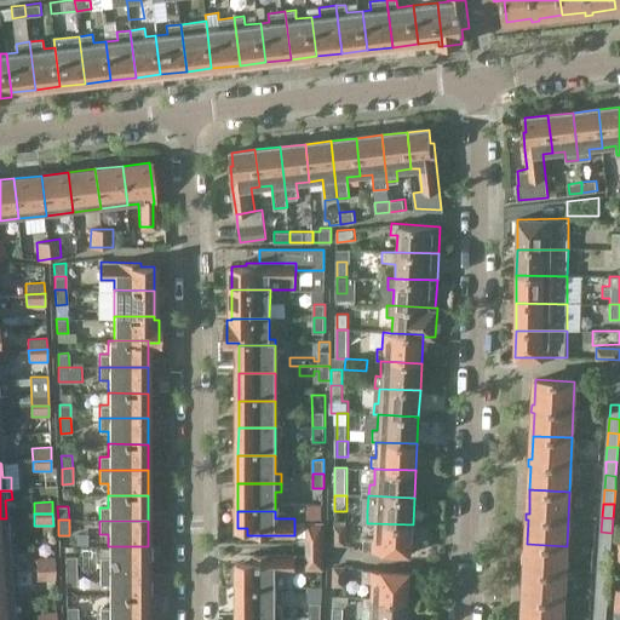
[(306,522),(306,552),(321,556),(321,522),(306,522)]
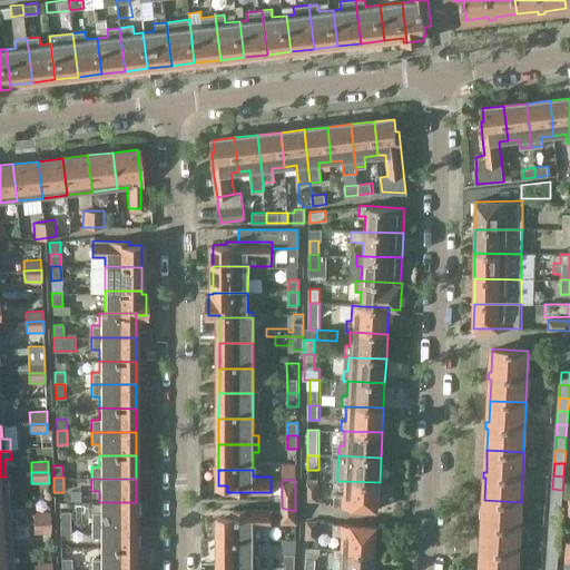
[(380,482),(342,481),(341,495),(334,495),(334,507),(379,509),(380,482)]
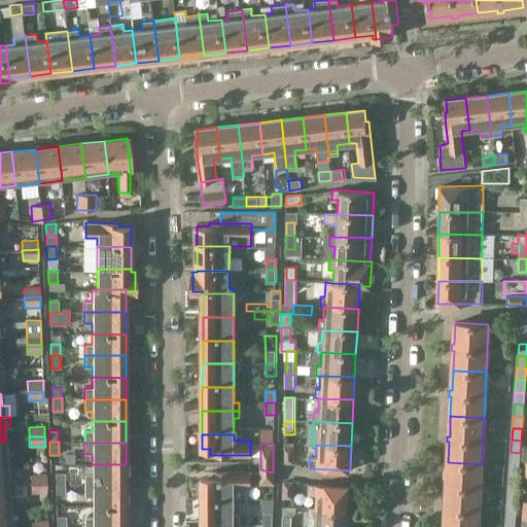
[(284,446),(284,463),(294,463),(294,446),(284,446)]
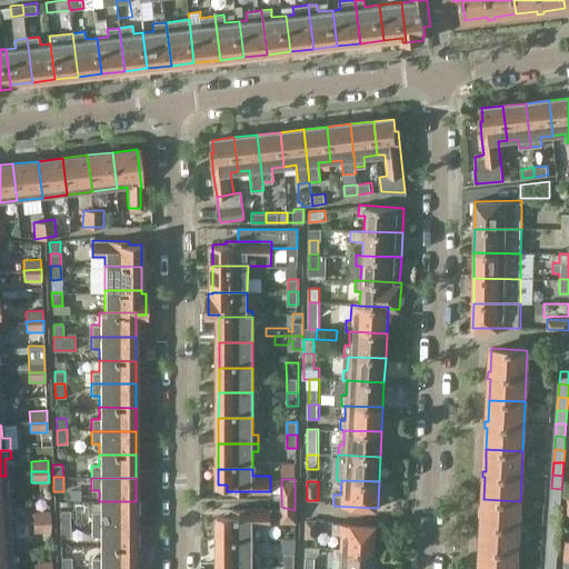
[(561,489),(551,488),(551,501),(560,501),(561,489)]
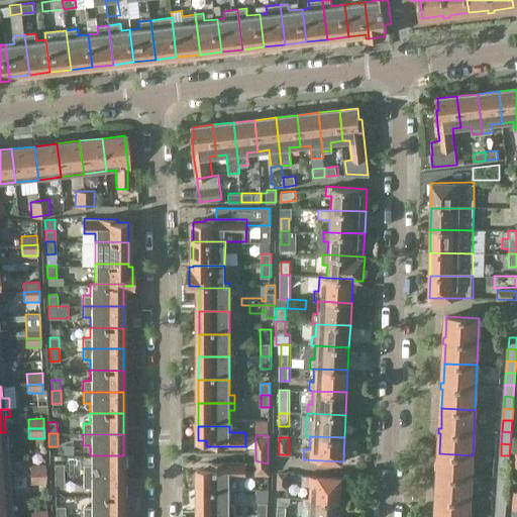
[(436,474),(436,479),(438,480),(437,499),(471,500),(473,455),(439,453),(438,474),(436,474)]
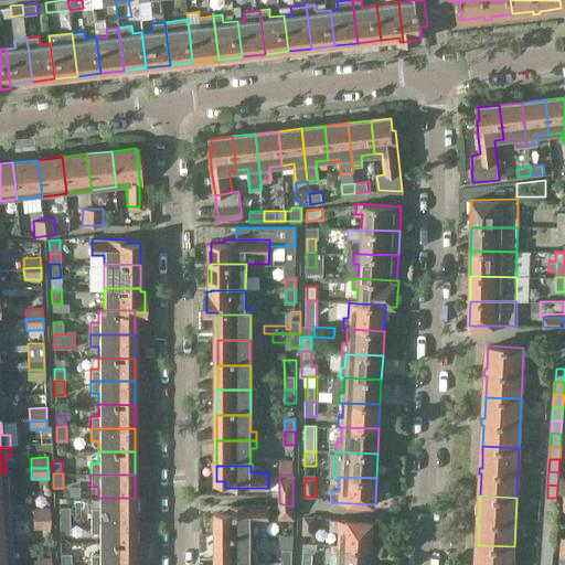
[(8,498),(0,498),(0,522),(9,522),(8,498)]
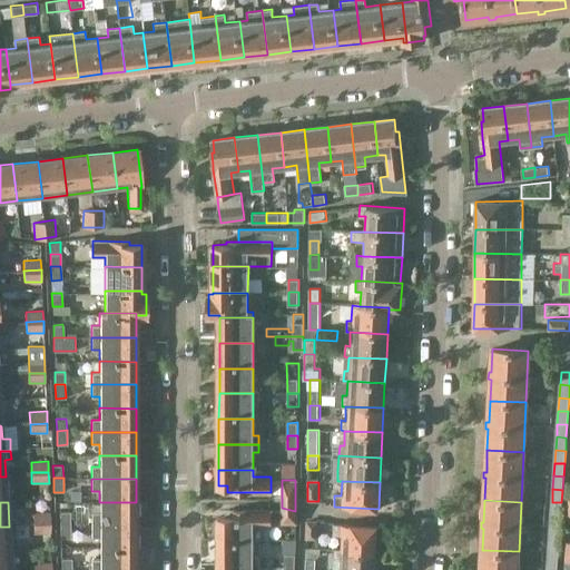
[(136,502),(99,502),(99,513),(91,513),(91,526),(135,526),(136,502)]
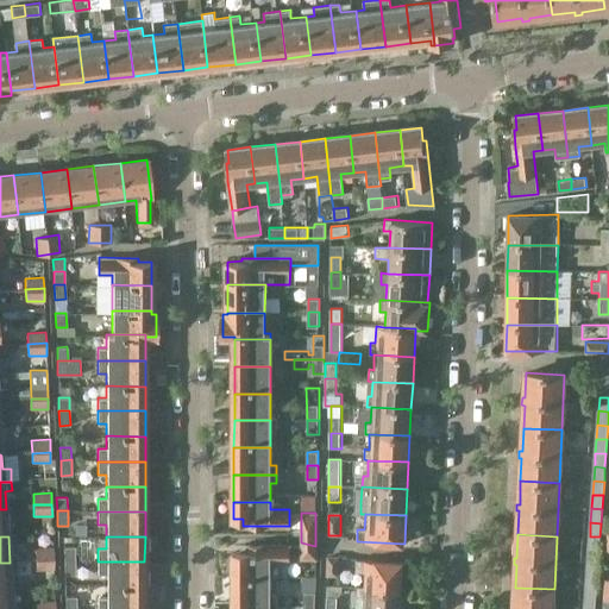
[(590,537),(589,551),(600,551),(600,537),(590,537)]
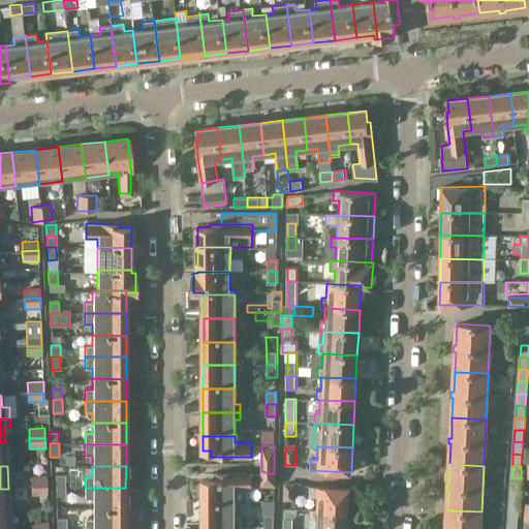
[(274,474),(261,471),(261,485),(274,485),(274,474)]
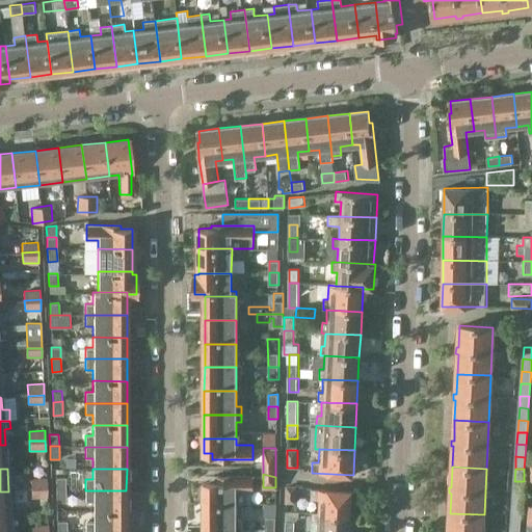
[(205,503),(236,503),(250,503),(251,490),(253,490),(254,476),(212,476),(212,482),(205,482),(205,503)]
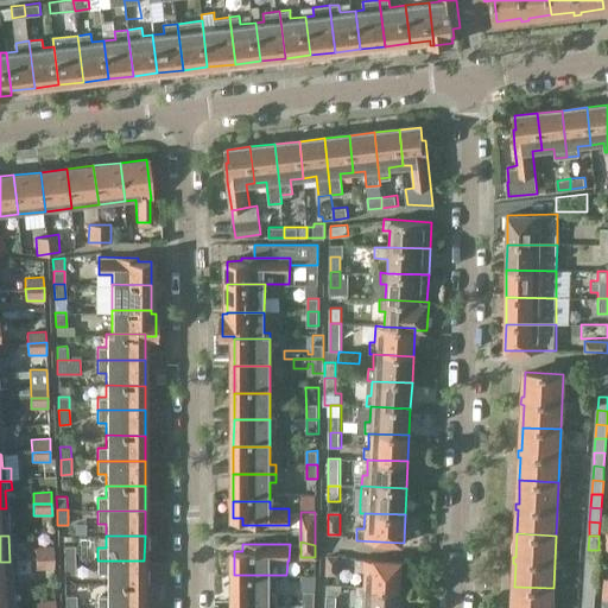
[(35,557),(54,557),(52,546),(35,546),(35,557)]
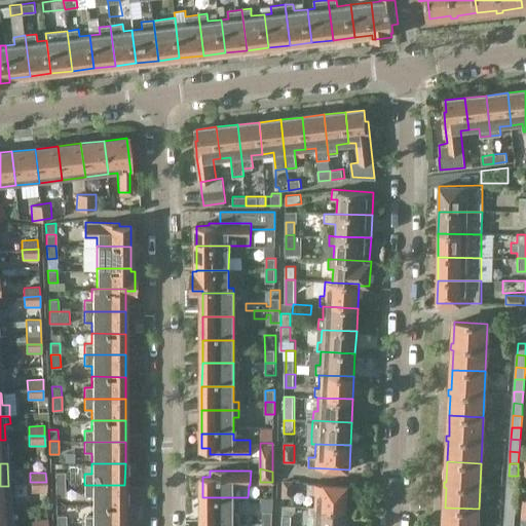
[(55,484),(65,484),(65,473),(55,473),(55,484)]
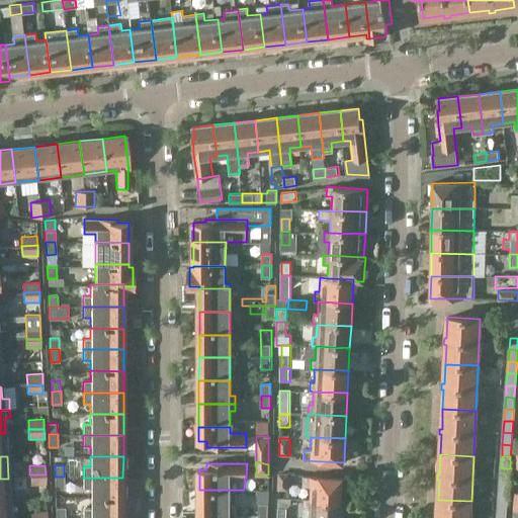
[(510,468),(501,468),(500,480),(509,481),(510,468)]
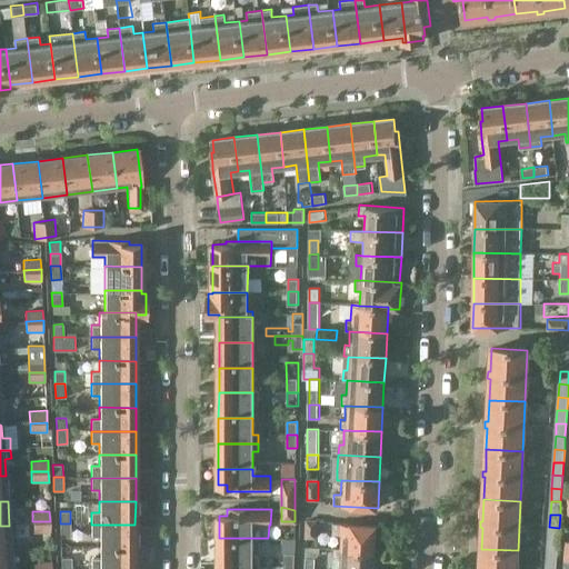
[(317,538),(318,520),(307,519),(306,537),(317,538)]
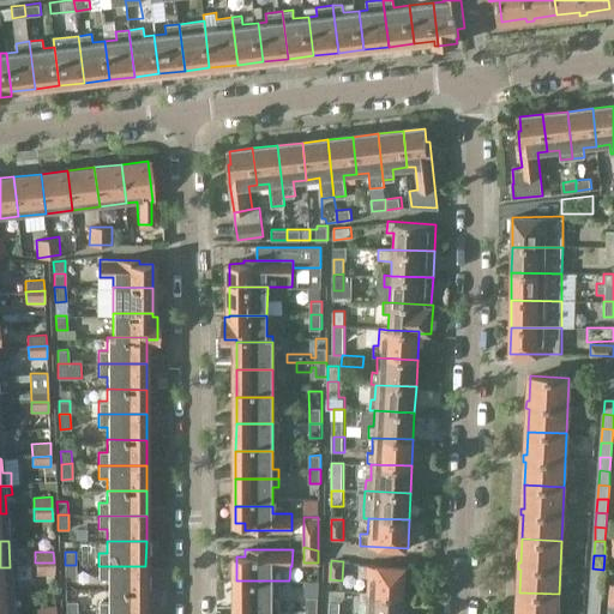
[(54,575),(54,563),(35,563),(36,576),(54,575)]
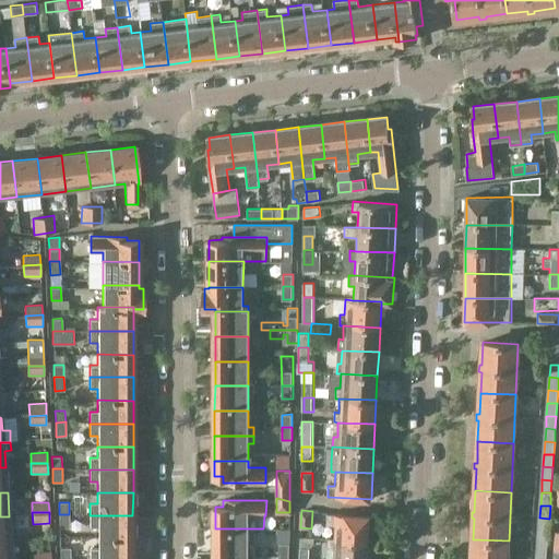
[(69,527),(69,514),(59,514),(59,528),(69,527)]
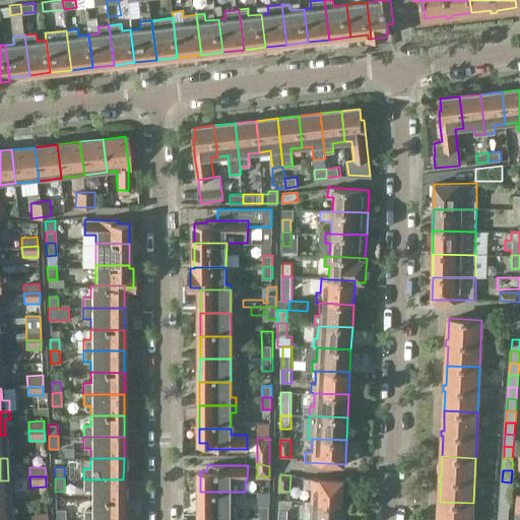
[(309,501),(343,502),(344,480),(305,478),(304,488),(310,488),(309,501)]
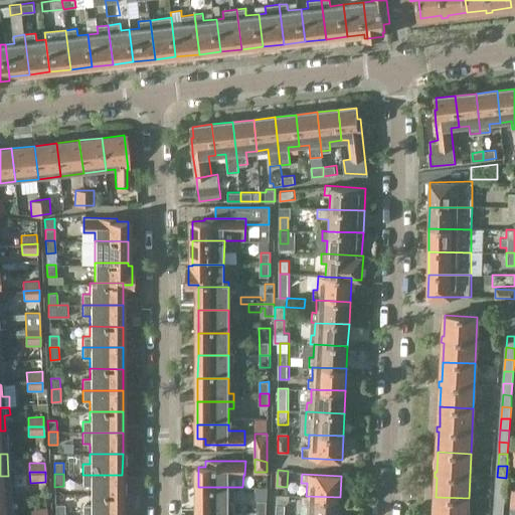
[(122,475),(82,475),(82,486),(90,486),(90,496),(122,496),(122,475)]
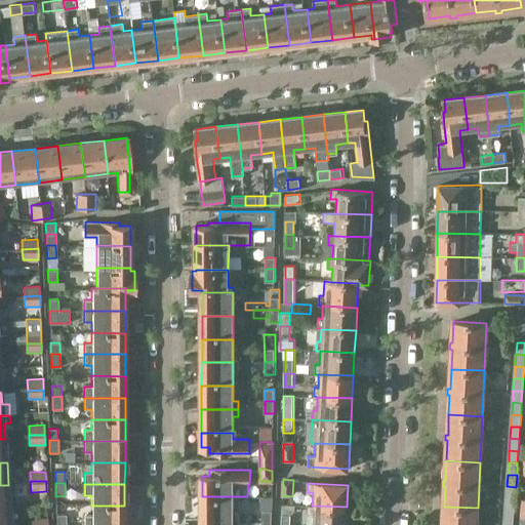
[(0,485),(0,509),(10,509),(8,485),(0,485)]
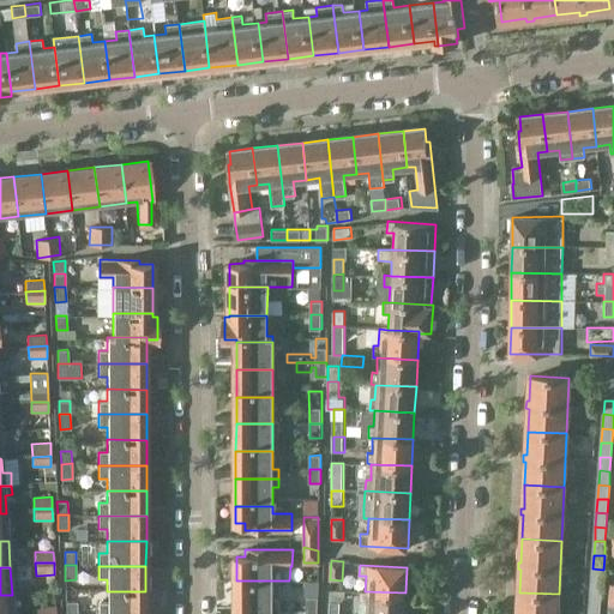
[(593,569),(591,583),(602,584),(603,570),(593,569)]
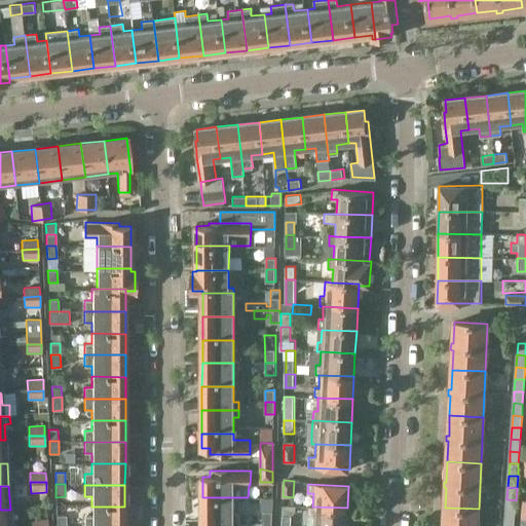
[(202,497),(202,519),(239,520),(239,513),(233,513),(233,497),(202,497)]
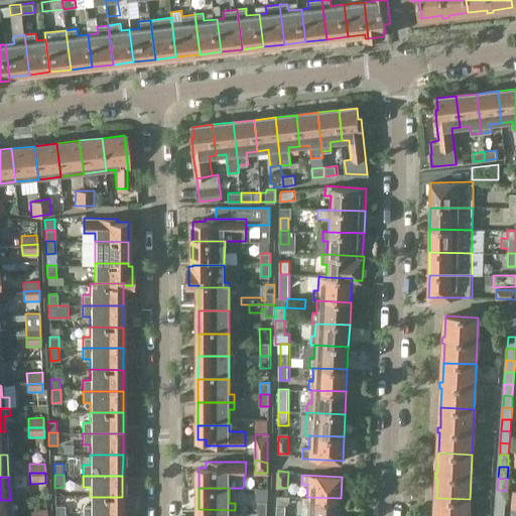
[(506,491),(497,490),(496,502),(505,502),(506,491)]
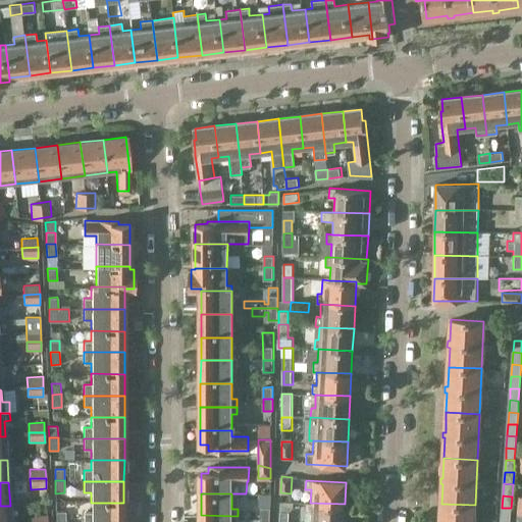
[(123,521),(123,503),(91,503),(91,513),(84,513),(83,521),(123,521)]
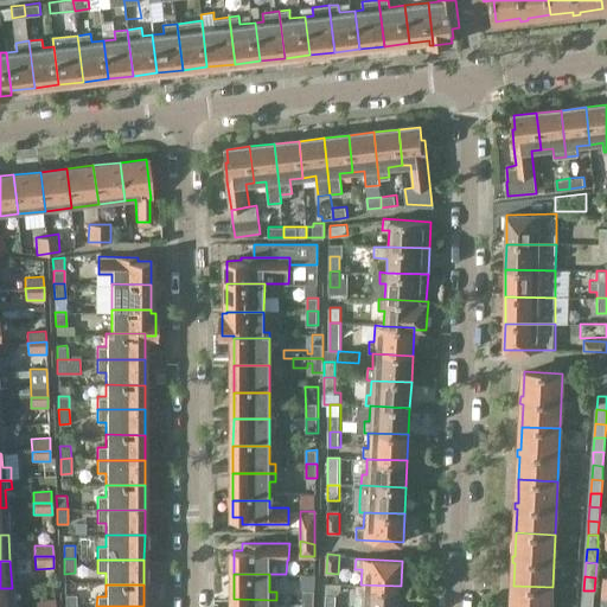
[(359,606),(400,606),(401,586),(360,585),(356,585),(356,595),(360,595),(359,606)]
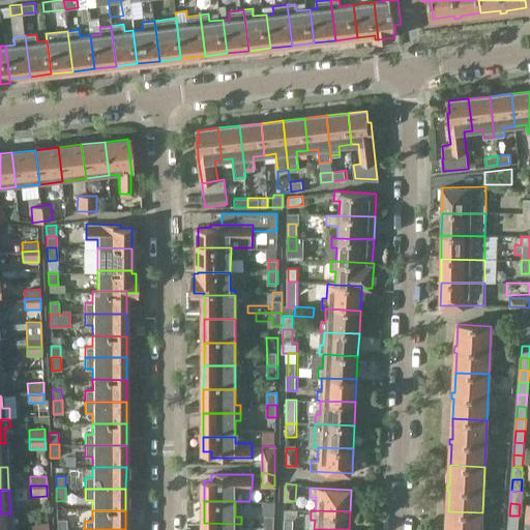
[(448,511),(447,529),(480,529),(482,512),(448,511)]
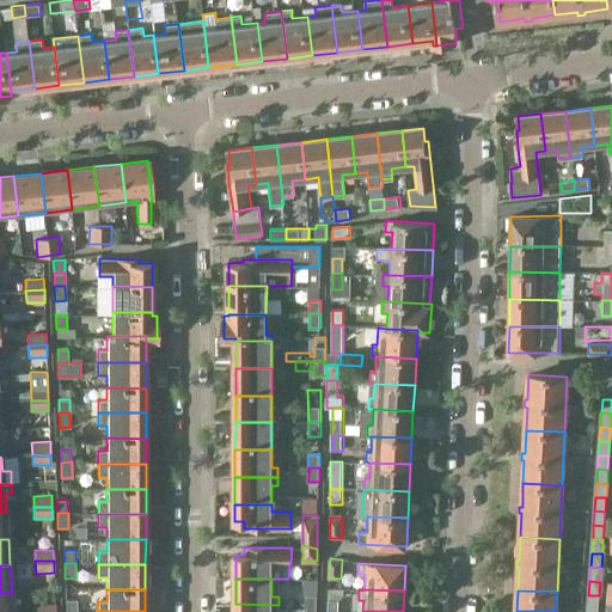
[(13,611),(12,593),(0,593),(0,611),(13,611)]
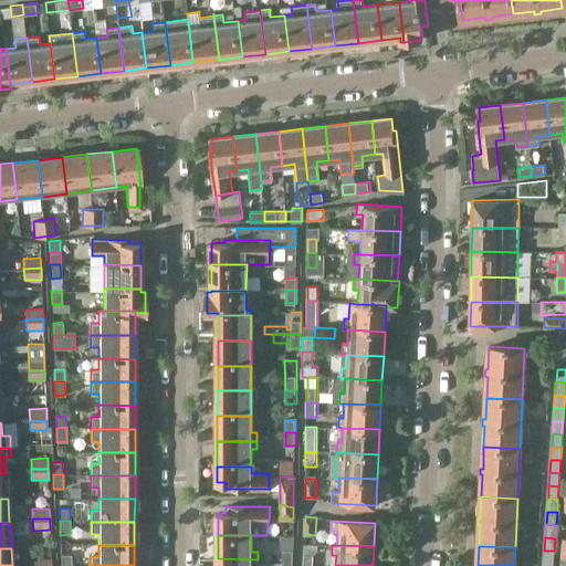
[(283,551),(283,563),(293,564),(293,551),(283,551)]
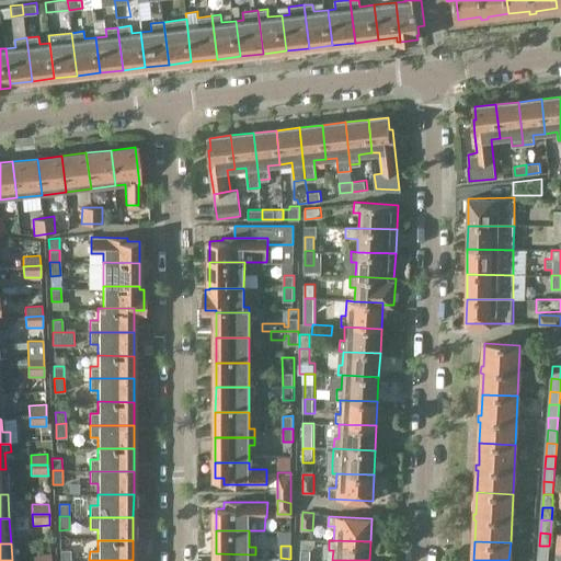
[(539,546),(539,558),(548,559),(549,546),(539,546)]
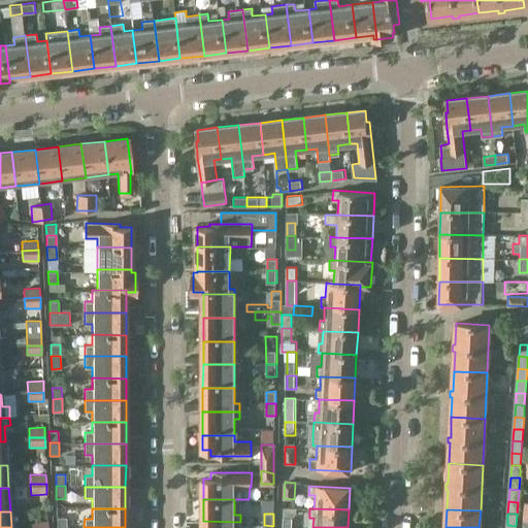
[(284,517),(283,527),(293,527),(293,517),(284,517)]
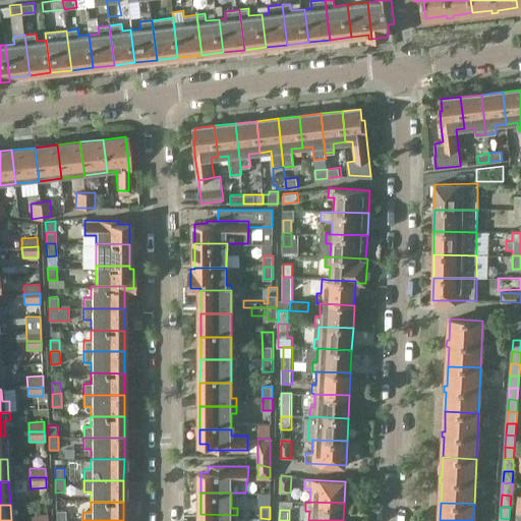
[(56,520),(65,520),(65,511),(56,511),(56,520)]
